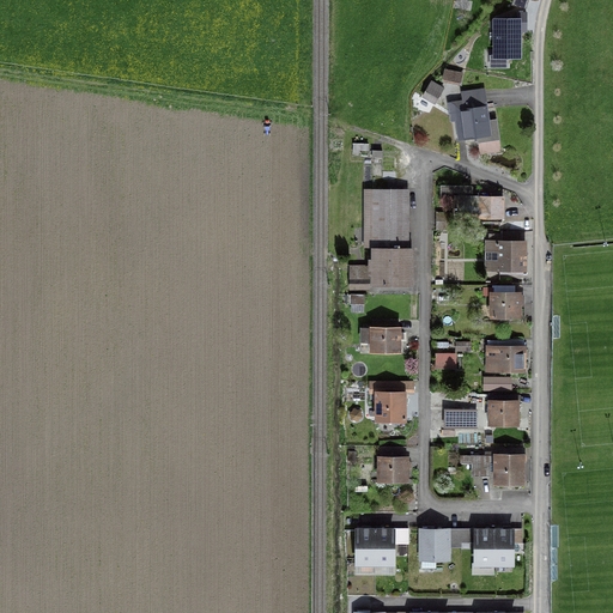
[(519,19),(493,19),(493,42),(519,42),(519,28),(527,28),(527,13),(519,13),(519,19)]
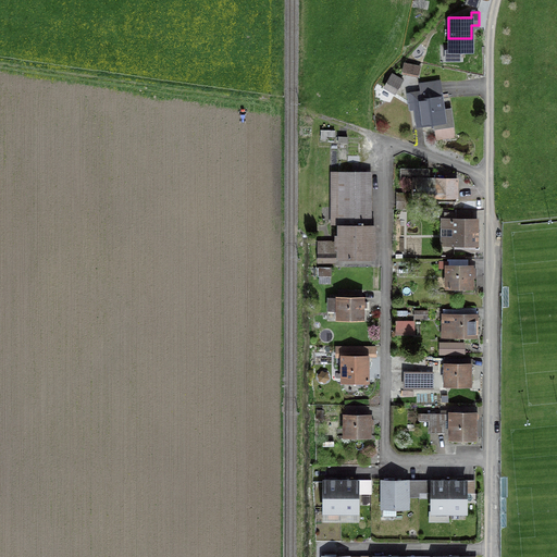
[(418,67),(405,64),(403,72),(416,76),(418,67)]
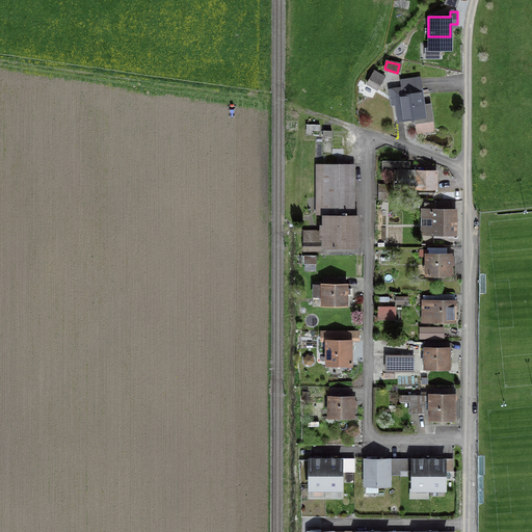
[(375,72),(369,82),(377,87),(383,77),(375,72)]
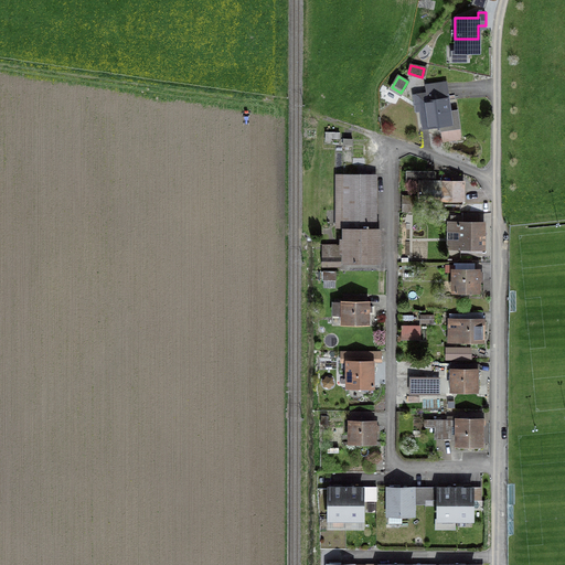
[(445,83),(428,86),(429,95),(418,96),(423,128),(439,126),(439,130),(459,128),(457,109),(449,110),(445,83)]
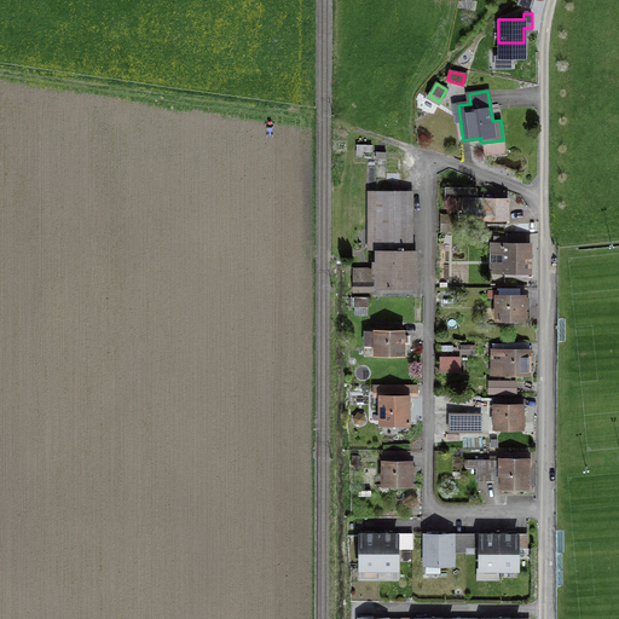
[(469,189),(444,187),(443,200),(461,200),(461,221),(485,221),(486,200),(469,200),(469,189)]
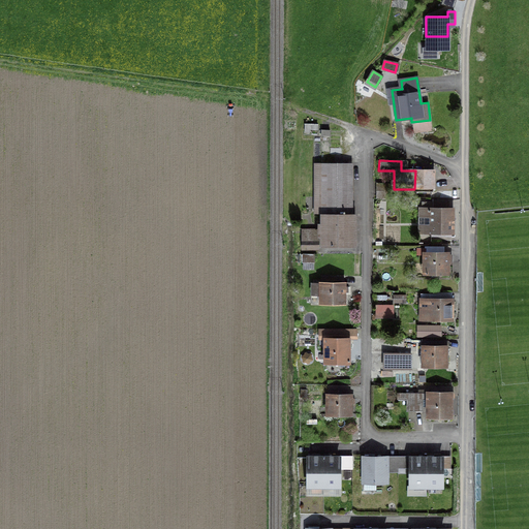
[(352,163),(315,162),(314,212),(322,213),(351,212),(352,163)]
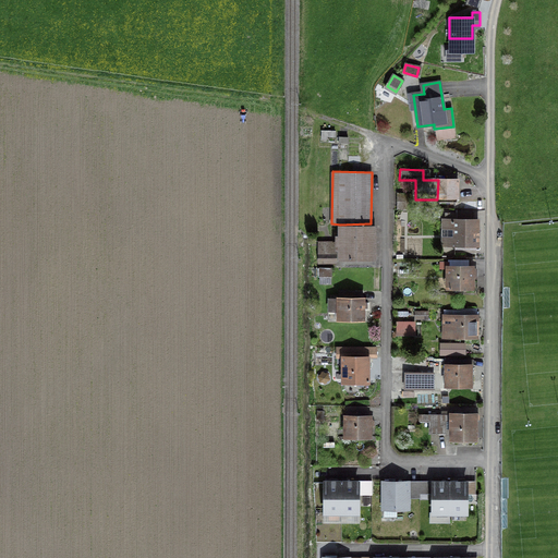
[(458,181),(438,180),(437,199),(457,201),(458,181)]
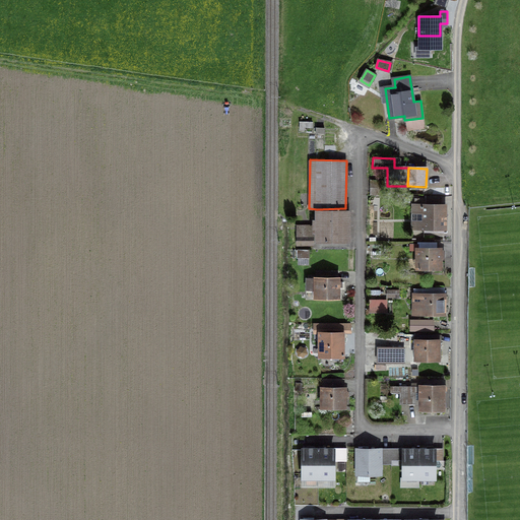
[(381,181),(371,181),(371,195),(381,195),(381,181)]
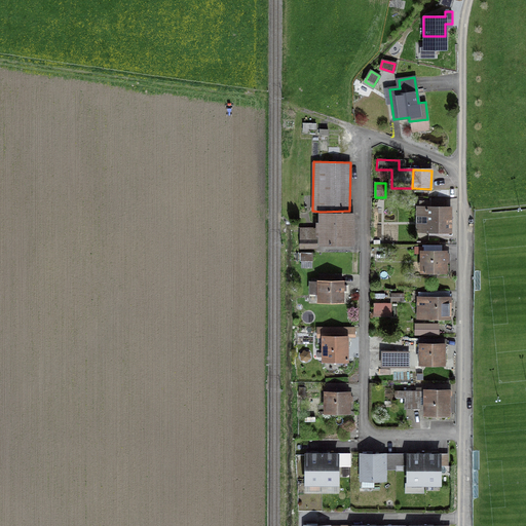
[(445,200),(422,200),(421,230),(450,230),(450,208),(444,208),(445,200)]
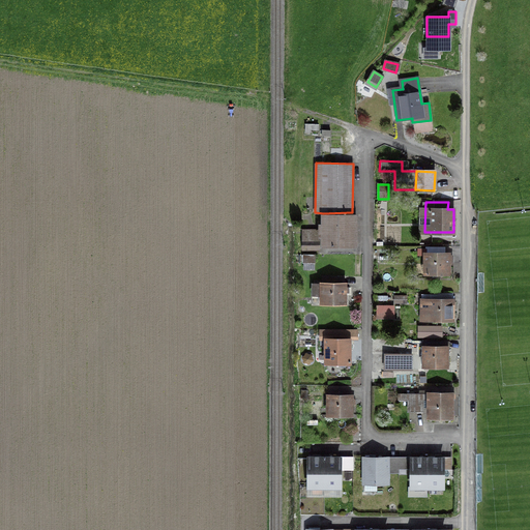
[(352,212),(323,213),(324,232),(305,232),(305,246),(352,246),(352,212)]
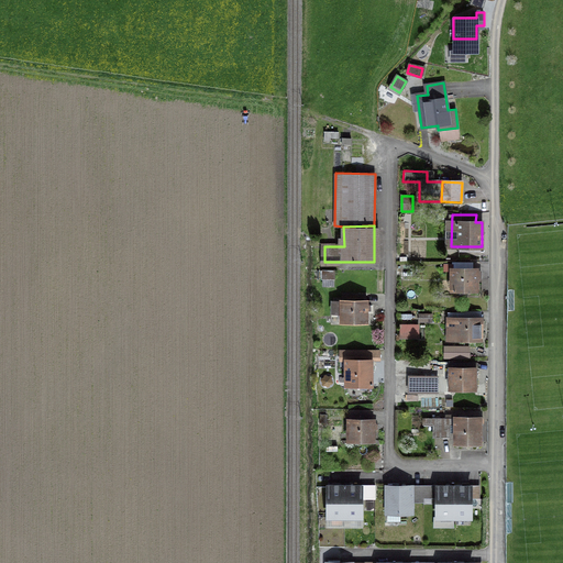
[(478,269),(453,269),(453,289),(478,289),(478,269)]
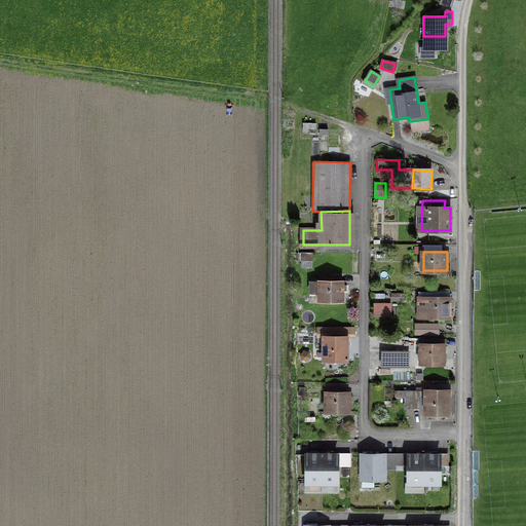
[(321,282),(309,282),(309,292),(321,292),(321,300),(342,300),(343,275),(321,274),(321,282)]
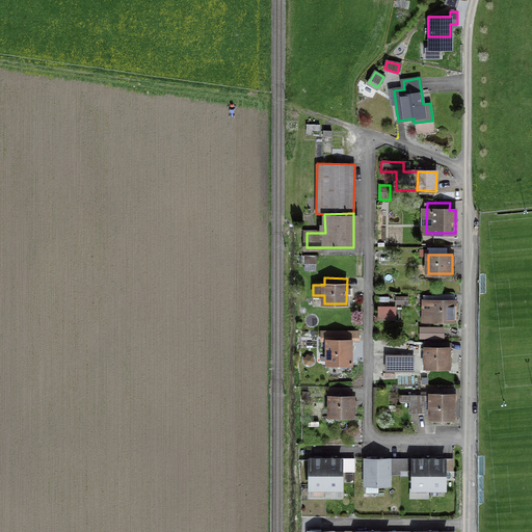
[(454,303),(425,301),(424,319),(454,320),(454,303)]
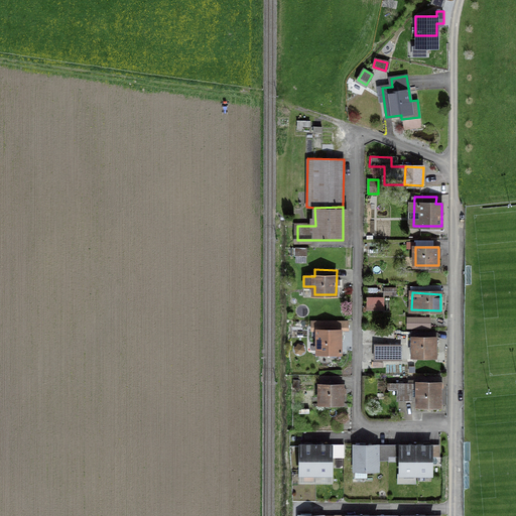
[(431,316),(407,316),(406,329),(430,329),(431,316)]
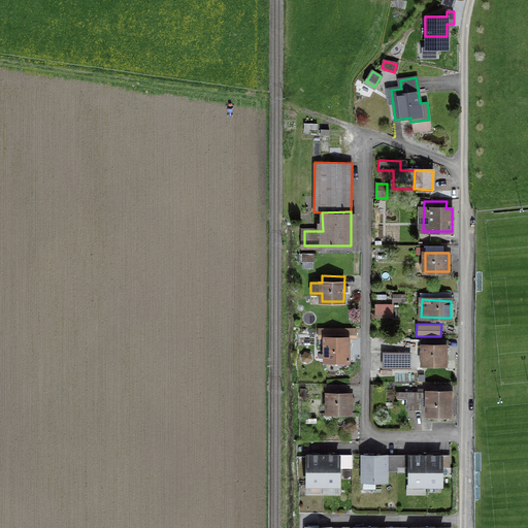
[(351,332),(320,331),(320,339),(326,339),(325,361),(350,362),(351,332)]
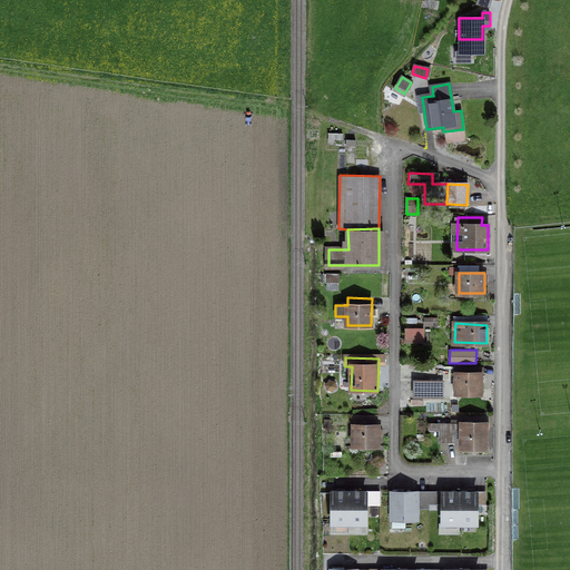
[(485,375),(459,375),(459,400),(487,400),(485,375)]
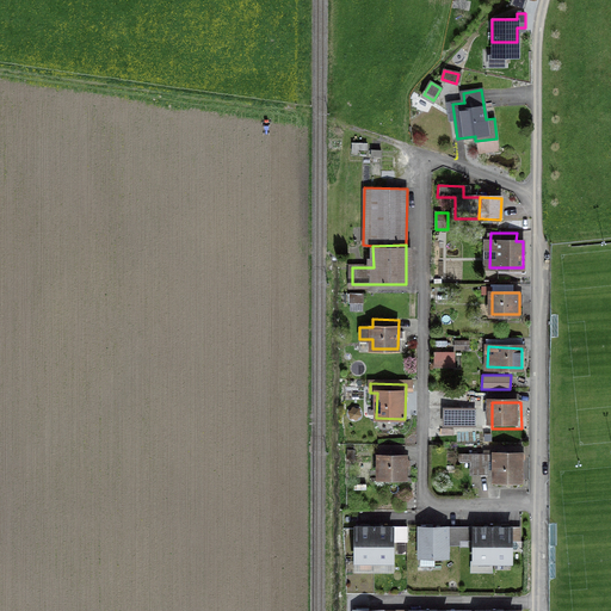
[(462,409),(445,408),(445,426),(461,426),(462,409)]
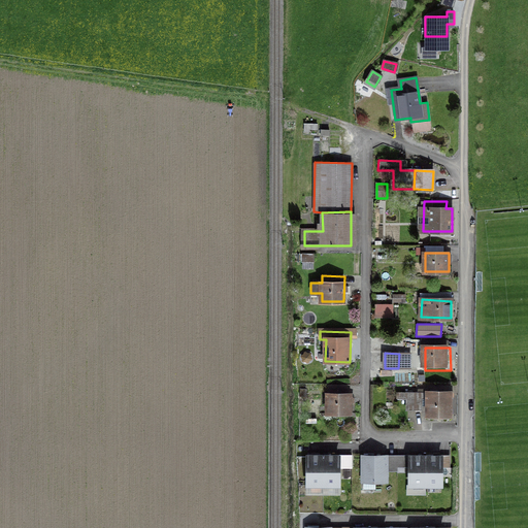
[(451,393),(397,393),(397,408),(429,408),(429,417),(451,418),(451,393)]
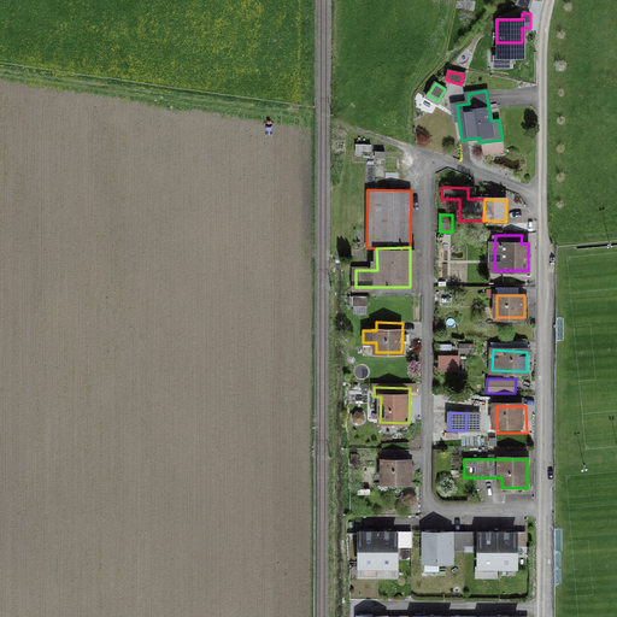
[(412,464),(386,464),(386,489),(413,488),(412,464)]
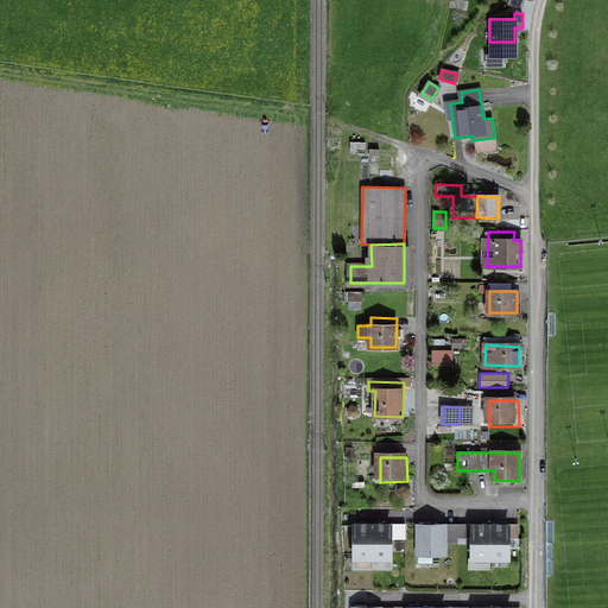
[(372,567),(371,525),(353,525),(353,567),(372,567)]
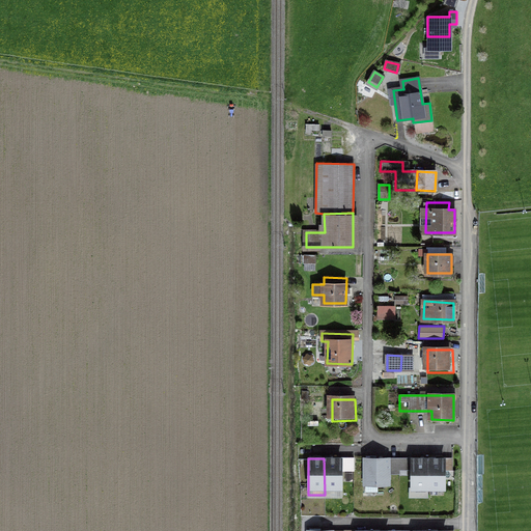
[(324,458),(325,495),(341,495),(341,458),(324,458)]
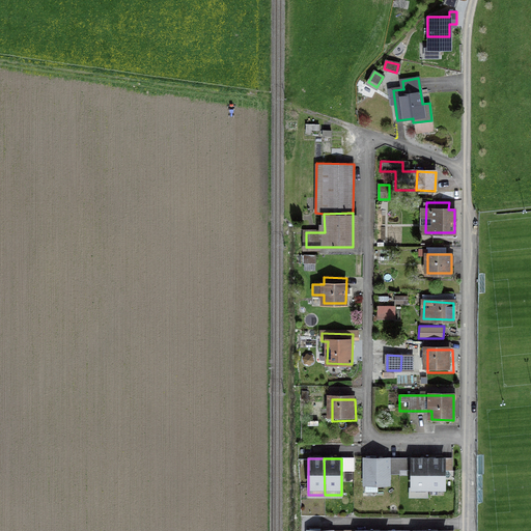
[(393,459),(366,458),(365,487),(392,488),(393,459)]
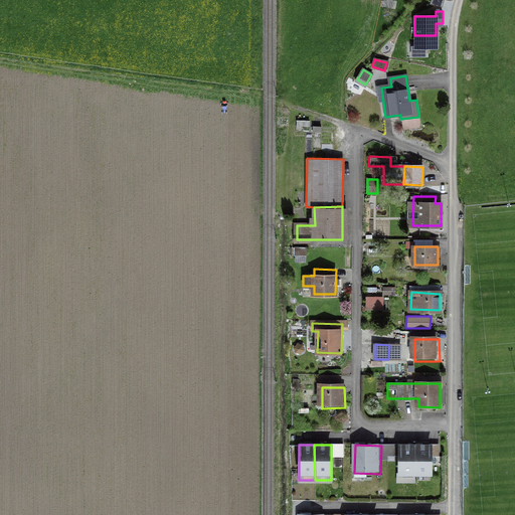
[(414,475),(414,446),(401,446),(401,475),(414,475)]
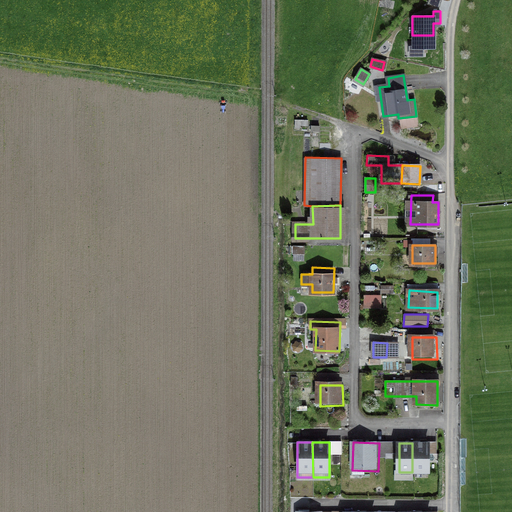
[(412,443),(412,472),(429,472),(429,443),(412,443)]
